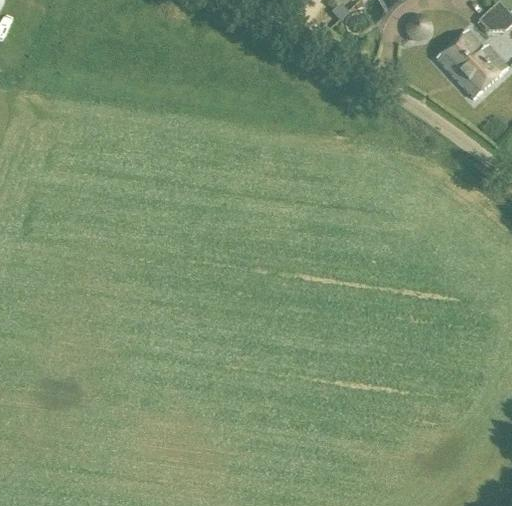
[(469,16),(475,9),(466,0),(459,0),(456,3),(469,16)]
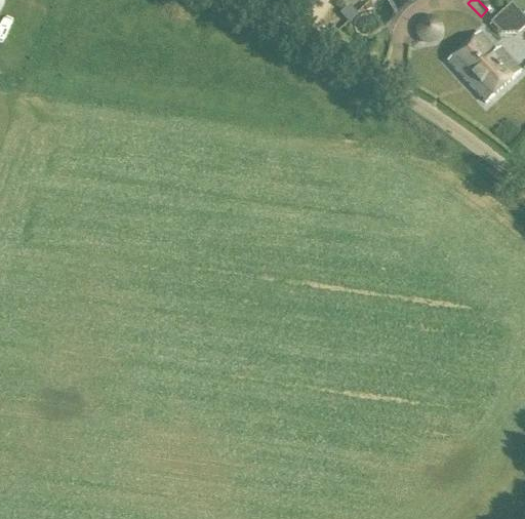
[(524,23),(524,16),(511,0),(489,20),(499,31),(517,31),(524,23)]
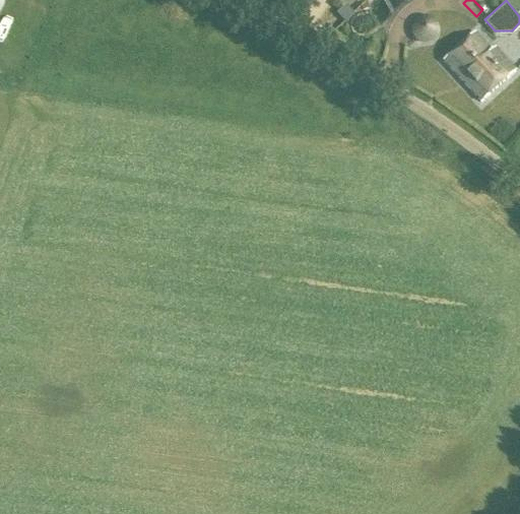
[(345,1),(336,9),(344,18),(353,10),(345,1)]
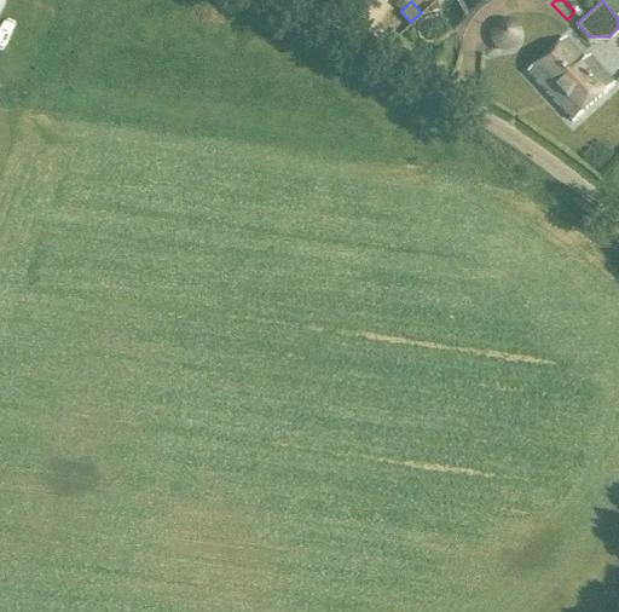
[(491,28),(490,30),(491,35),(491,36),(493,40),(495,41),(497,44),(499,45),(502,46),(505,46),(508,46),(510,46),(513,44),(515,42),(518,40),(519,38),(520,35),(521,32),(520,29),(520,26),(519,23),(516,21),(514,18),(512,17),(509,16),(505,16),(502,16),(499,17),(497,18),(495,21),(492,23),(491,26),(491,28)]
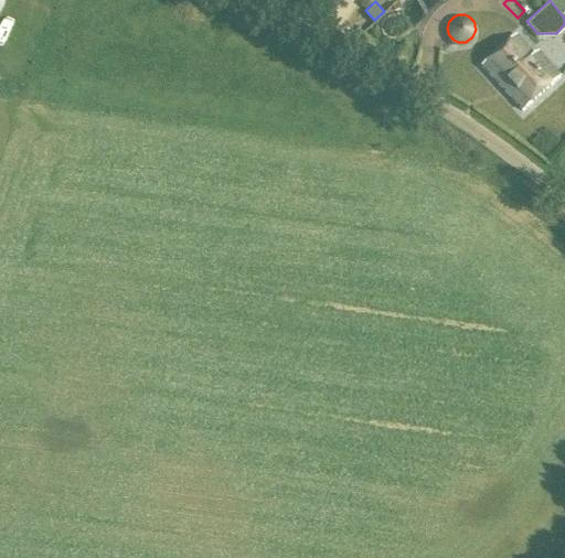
[(535,52),(518,32),(482,63),(522,107),(560,73),(539,49),(535,52)]
